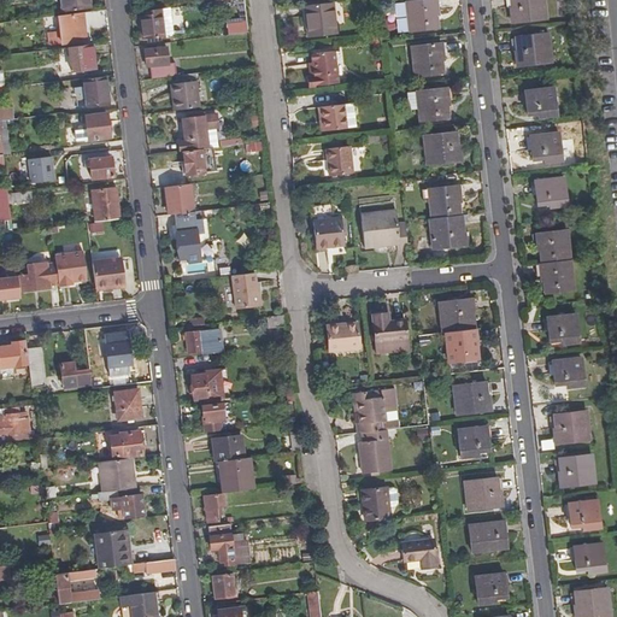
[(60,0),(63,11),(90,7),(88,0),(60,0)]
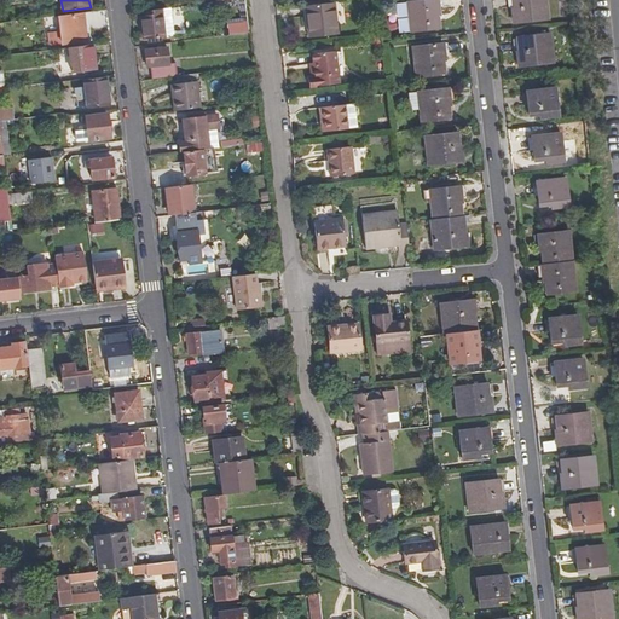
[(414,32),(443,28),(440,15),(441,15),(440,0),(421,0),(410,1),(414,32)]
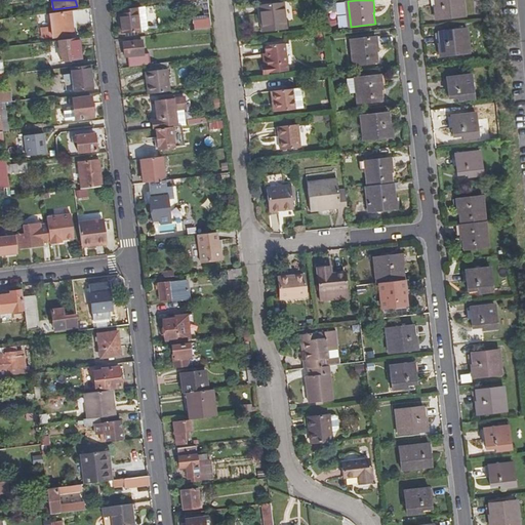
[(445,15),(446,18),(467,15),(465,0),(436,0),(438,7),(435,7),(436,15),(445,15)]
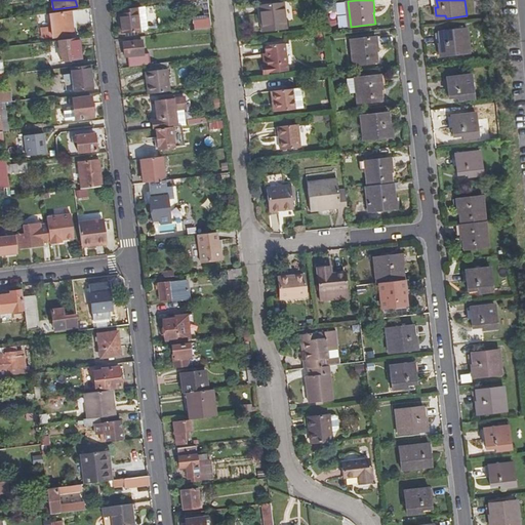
[(264,31),(287,27),(284,1),(260,4),(264,31)]
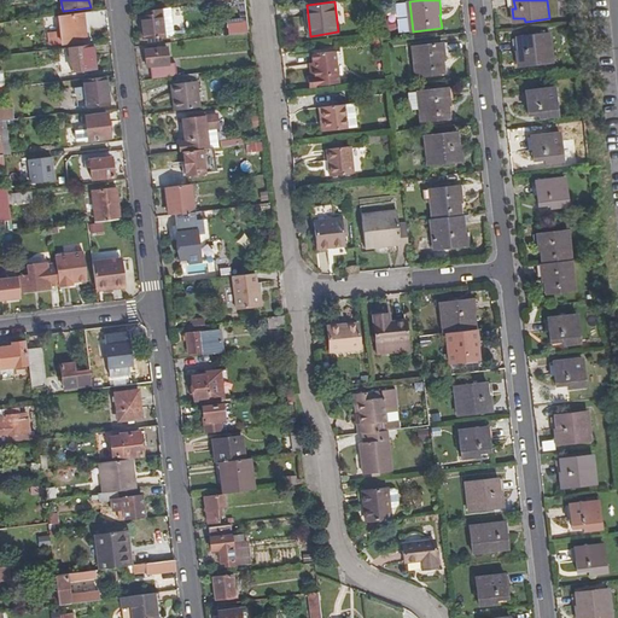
[(159,10),(143,12),(143,16),(141,16),(145,40),(164,38),(163,30),(172,28),(169,13),(161,13),(159,10)]
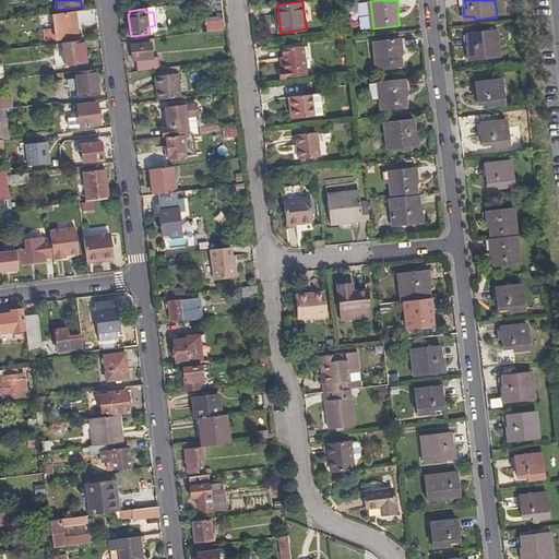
[(79,36),(75,11),(54,14),(56,30),(45,31),(46,40),(79,36)]
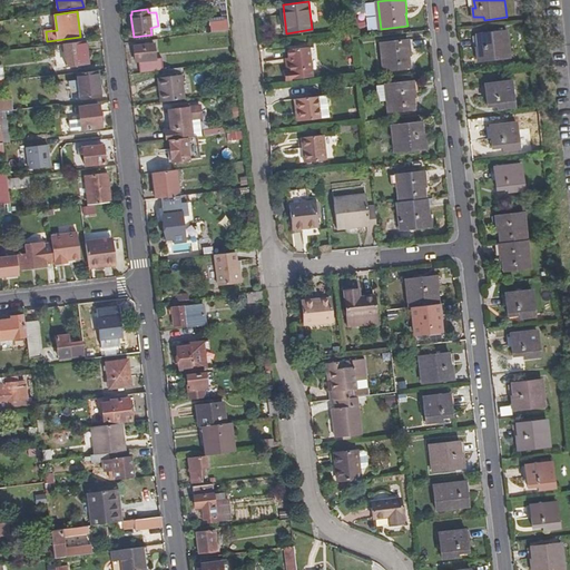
[(210,23),(212,33),(231,31),(229,22),(210,23)]
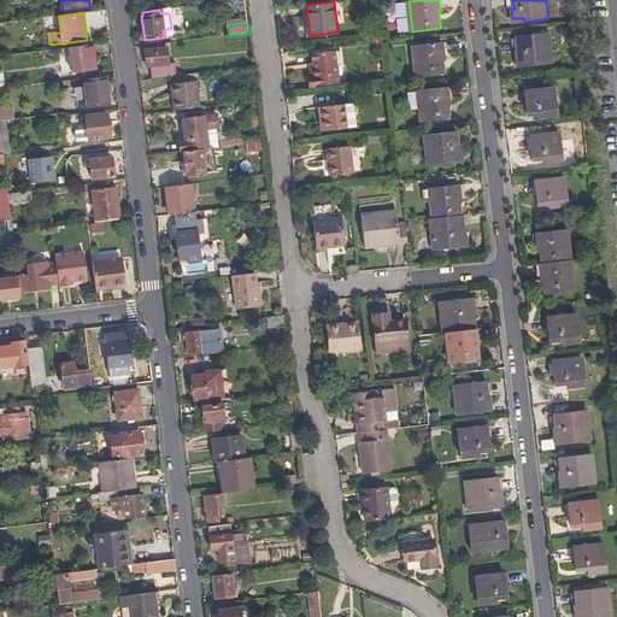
[(529,66),(554,63),(551,35),(519,39),(521,52),(517,52),(518,63),(519,68),(529,66)]
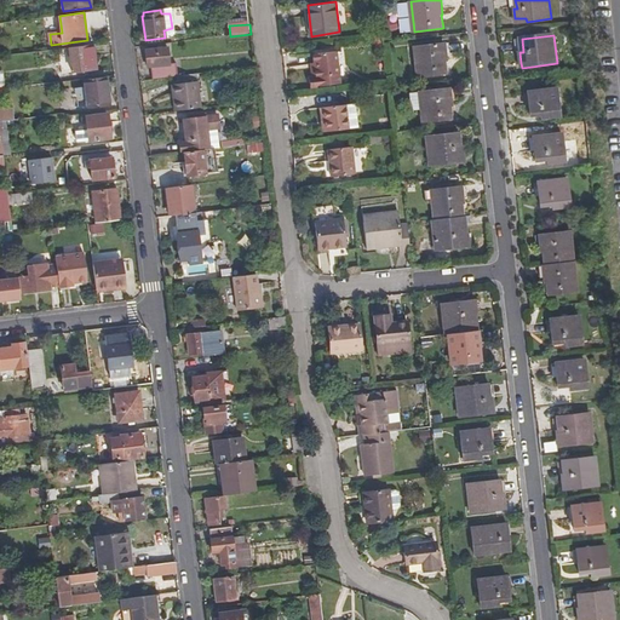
[(447,58),(446,44),(417,47),(419,76),(447,73),(446,59),(447,58)]
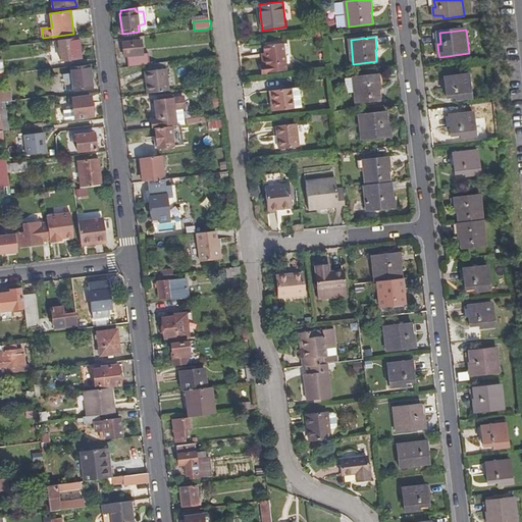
[(81,57),(79,38),(50,41),(53,61),(81,57)]
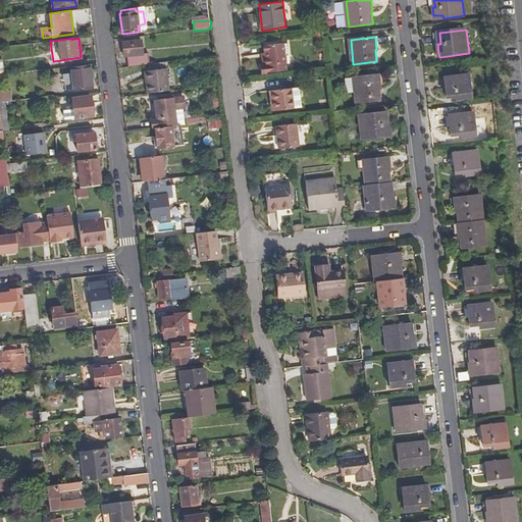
[(127,57),(128,67),(150,64),(148,54),(143,54),(141,40),(123,42),(125,57),(127,57)]
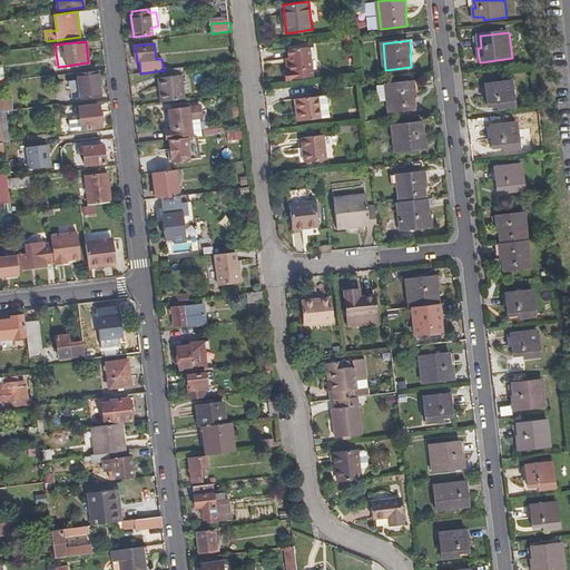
[(290,71),(290,79),(314,76),(311,47),(290,49),(292,71),(290,71)]
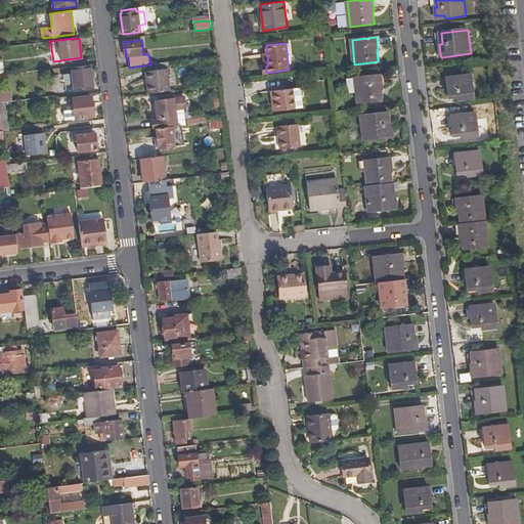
[(76,92),(92,90),(89,67),(73,69),(74,75),(63,76),(63,80),(70,79),(70,84),(75,84),(76,92)]
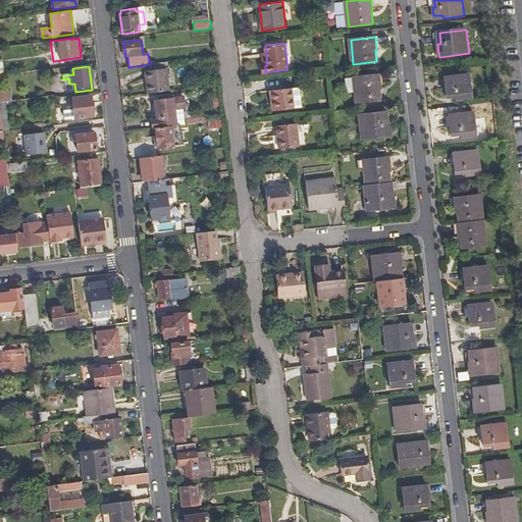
[(149,81),(151,94),(169,91),(166,69),(145,71),(146,82),(149,81)]
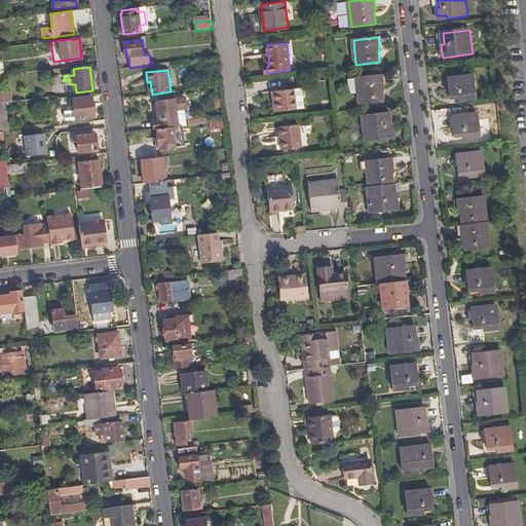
[(462,97),(478,95),(475,70),(451,73),(452,85),(451,86),(452,95),(462,94),(462,97)]
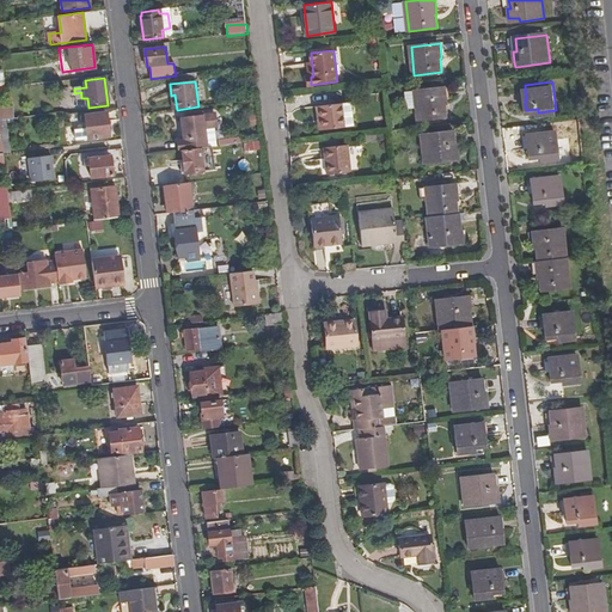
[(418,120),(446,116),(445,103),(447,103),(445,87),(416,90),(418,120)]
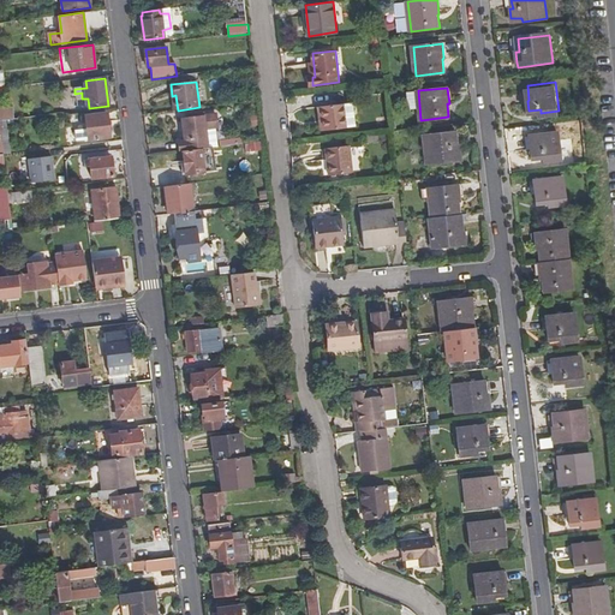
[(324,129),(354,125),(352,101),(321,105),(324,129)]
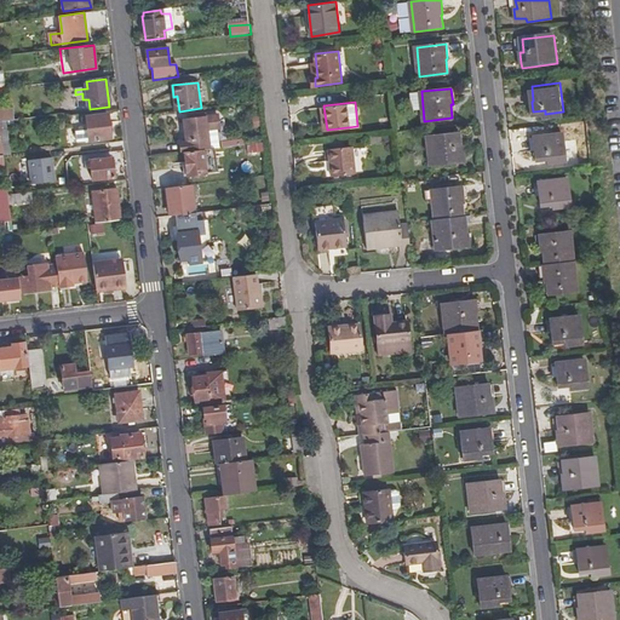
[(0,120),(15,119),(13,108),(0,109),(0,120)]
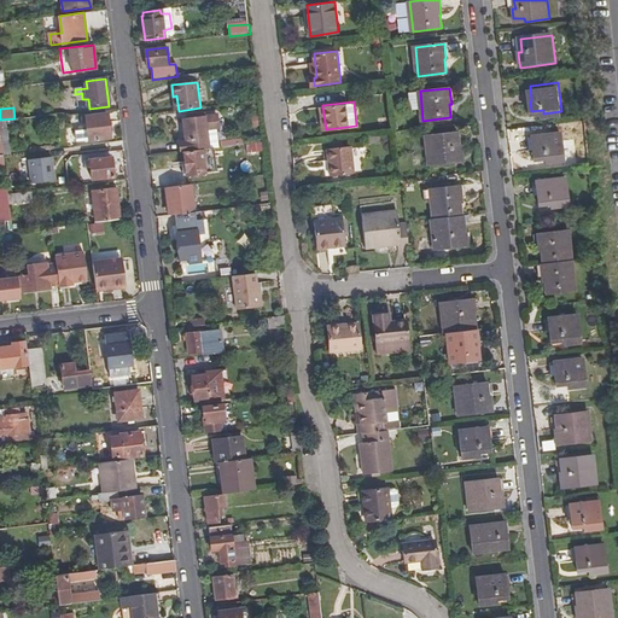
[(77,139),(111,135),(108,112),(87,115),(88,127),(76,128),(77,139)]
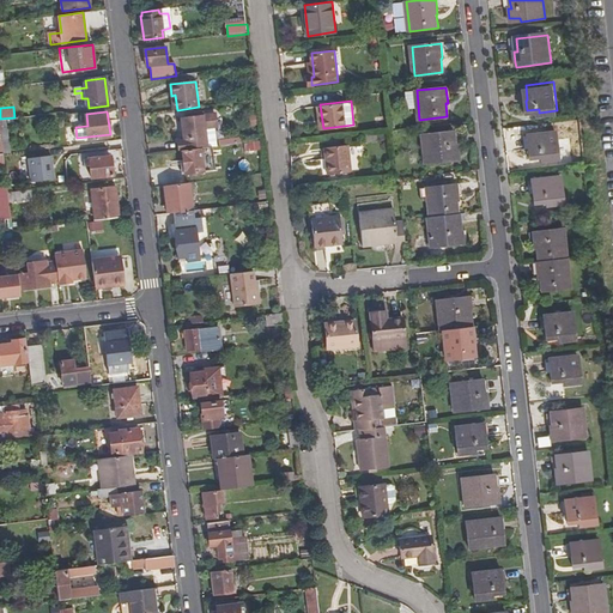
[(177,141),(178,151),(182,151),(200,149),(207,147),(205,129),(214,128),(213,115),(199,117),(198,113),(181,115),(182,120),(180,120),(183,141),(177,141)]
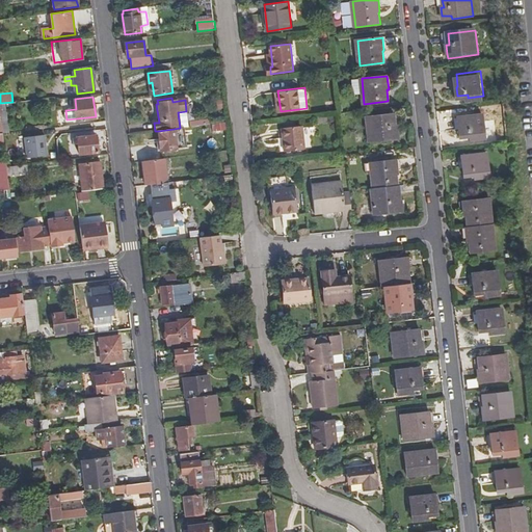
[(9,133),(6,105),(0,105),(0,109),(0,111),(3,133),(9,133)]
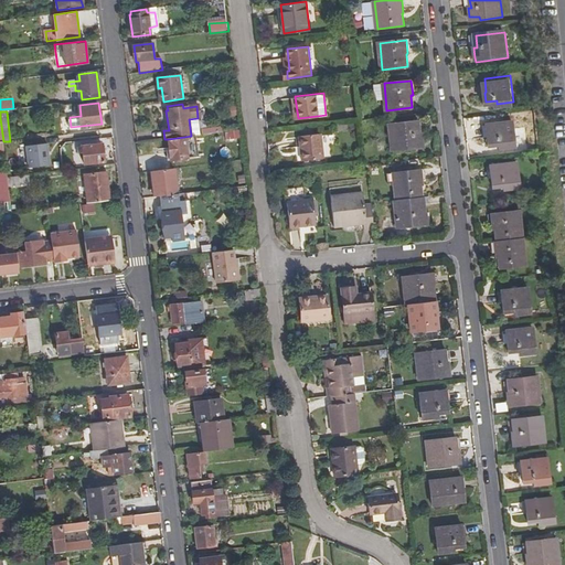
[(515,120),(490,124),(491,137),(489,138),(490,146),(501,144),(501,148),(518,146),(515,120)]
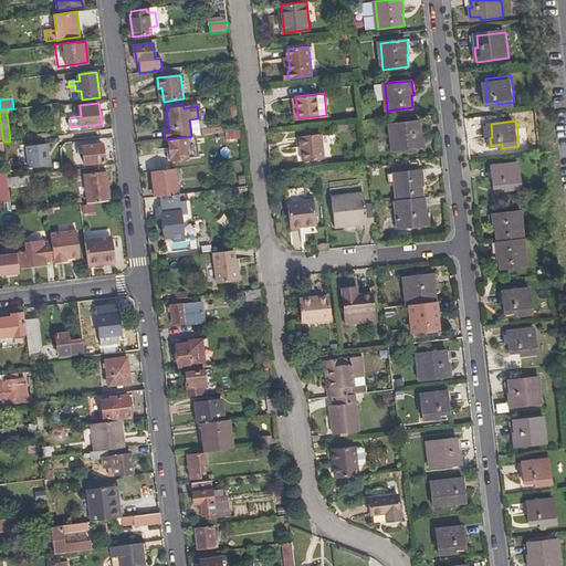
[(392,150),(417,148),(417,144),(425,143),(423,134),(420,134),(419,122),(390,124),(392,150)]
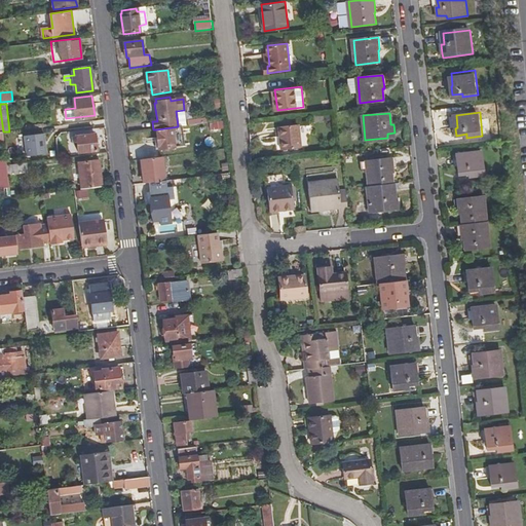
[(279,136),(282,149),(302,146),(300,123),(279,126),(279,136)]
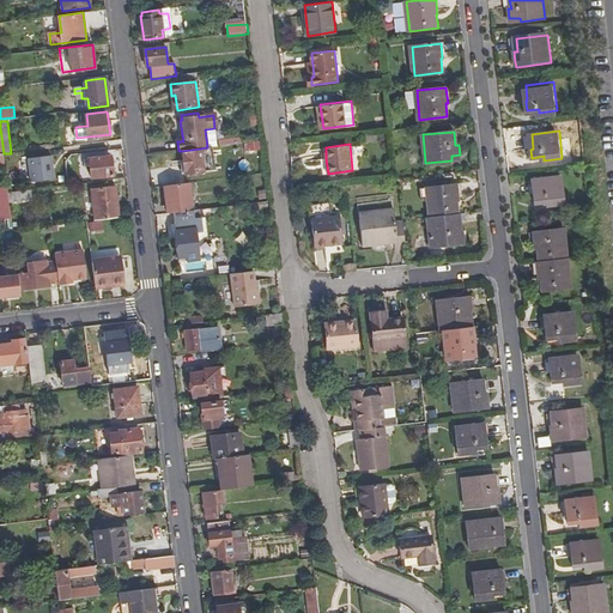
[(200,149),(182,151),(184,175),(202,173),(200,149)]
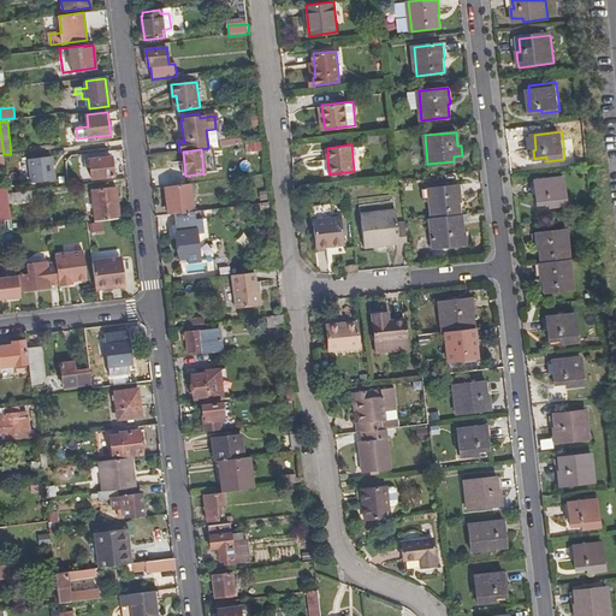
[(33,183),(55,179),(52,157),(29,159),(33,183)]
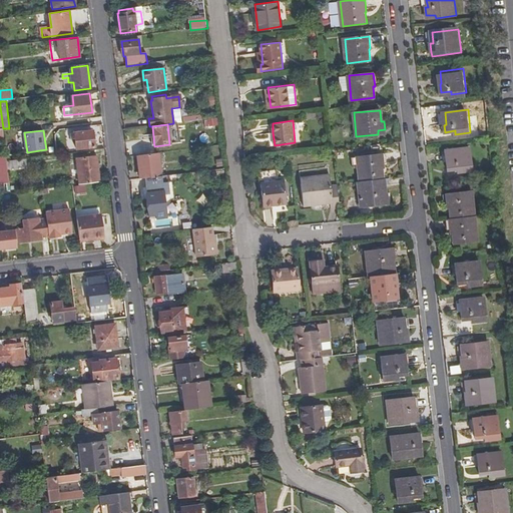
[(76,148),(95,146),(93,130),(75,132),(76,148)]
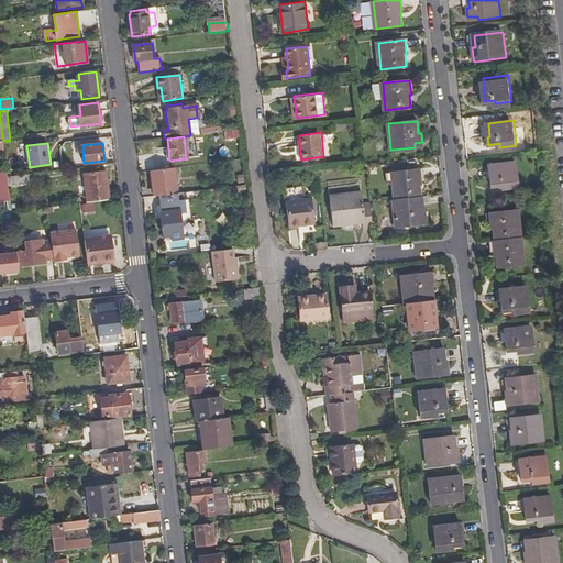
[(505,188),(521,186),(518,161),(493,164),(495,176),(493,176),(494,185),(504,184),(505,188)]
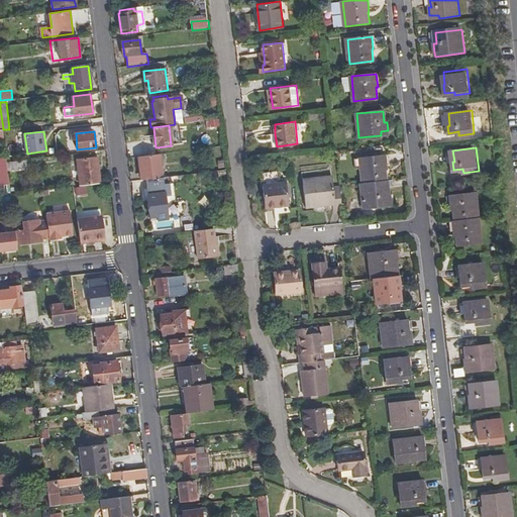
[(160,153),(139,157),(141,180),(146,179),(163,177),(160,153)]
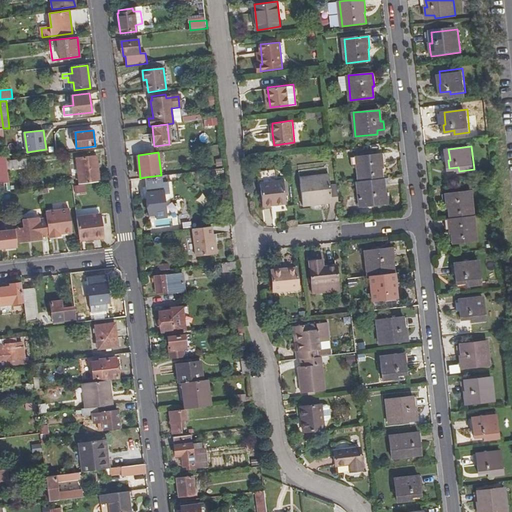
[(362,180),(382,178),(381,166),(383,166),(381,153),(359,155),(362,180)]
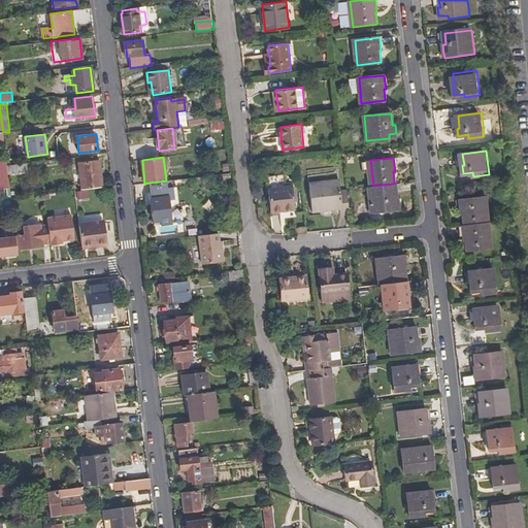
[(8,175),(7,165),(6,160),(0,161),(0,189),(10,188),(8,175)]
